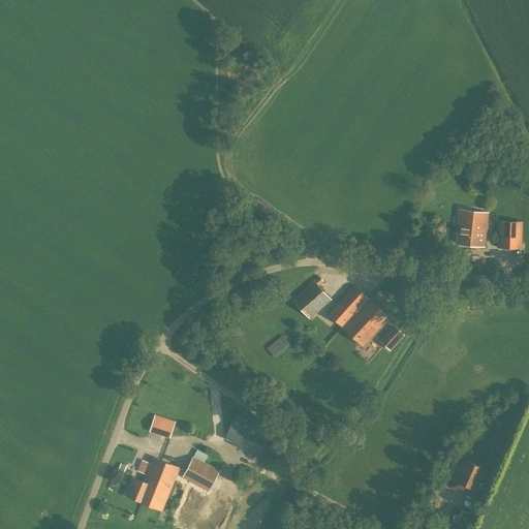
[(457,243),(485,246),(489,213),(460,210),(457,243)]
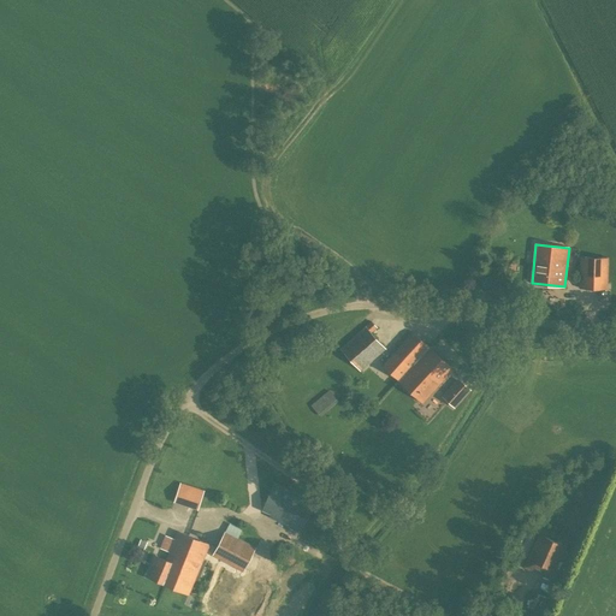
[(581,258),(580,288),(606,289),(608,258),(581,258)]
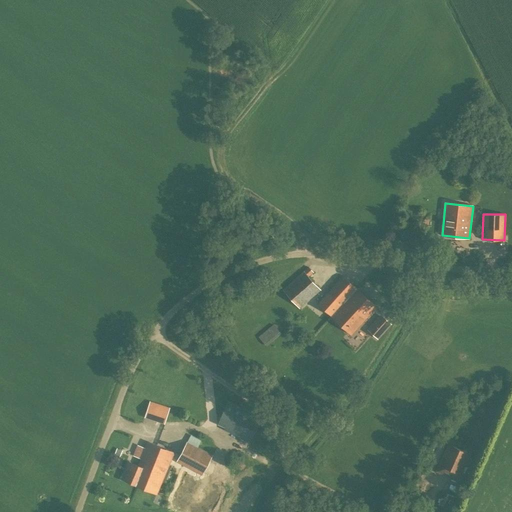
[(313,272),(309,267),(284,290),(300,308),(320,289),(308,276),(313,272)]
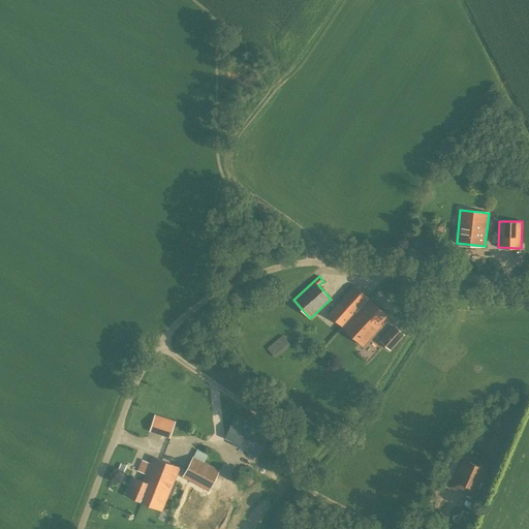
[(343,327),(368,299),(354,286),(330,314),(343,327)]
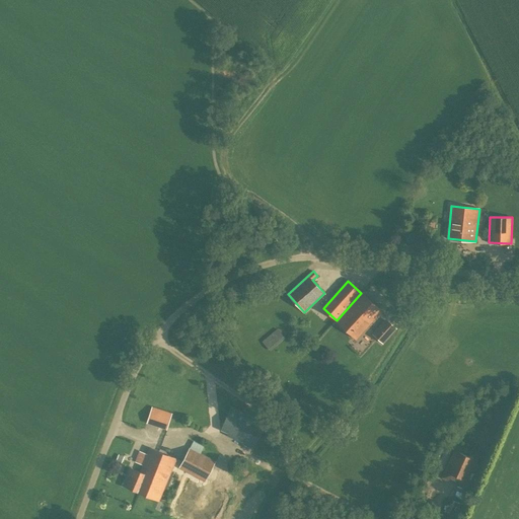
[(361,293),(337,320),(357,339),(381,311),(361,293)]
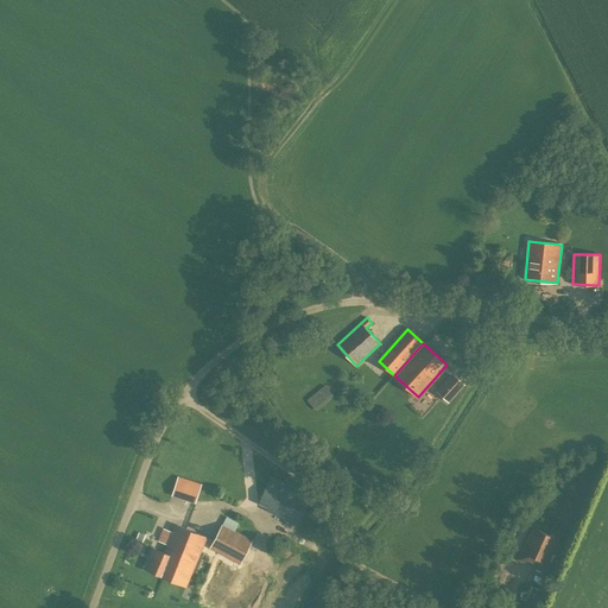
[(453,371),(442,391),(455,398),(467,378),(453,371)]
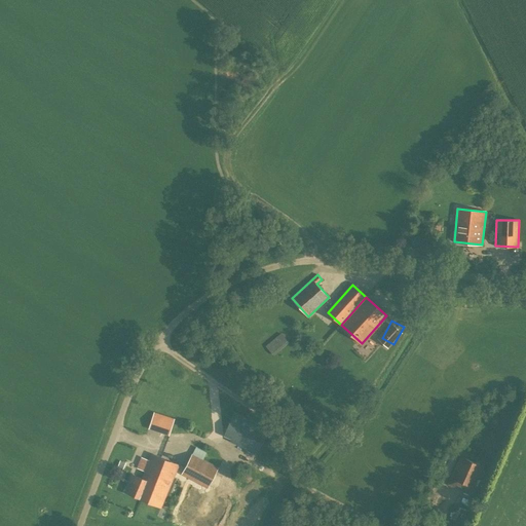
[(280,333),(266,345),(273,354),(288,342),(280,333)]
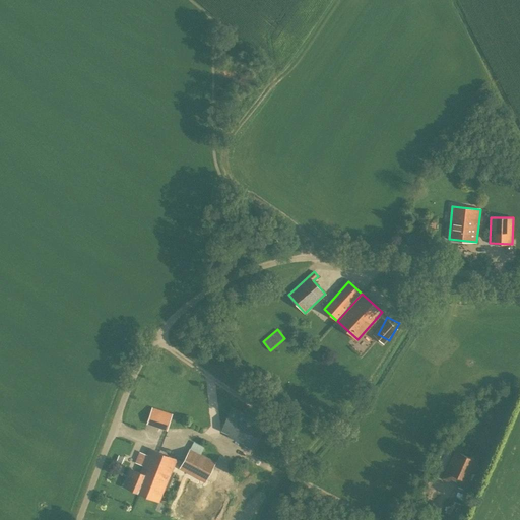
[(173,413),(151,407),(146,424),(168,431),(173,413)]
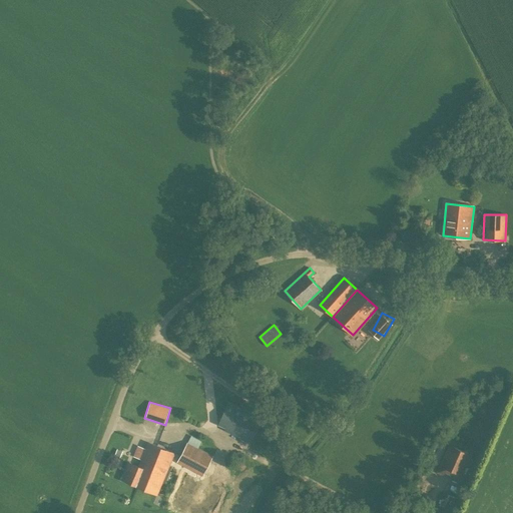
[(218,425),(252,440),(262,416),(228,402),(218,425)]
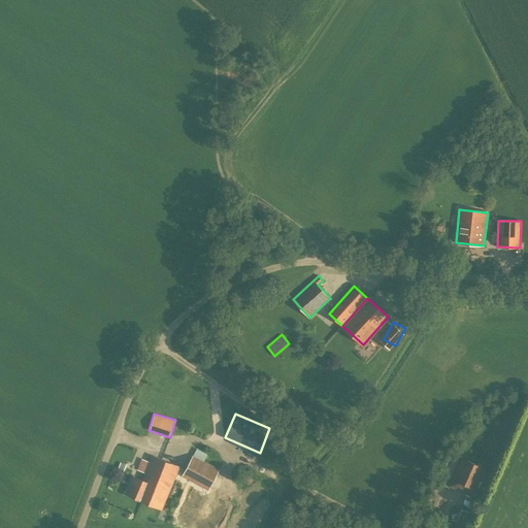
[(186,469),(182,479),(207,492),(220,469),(204,461),(206,456),(196,451),(193,455),(186,469)]
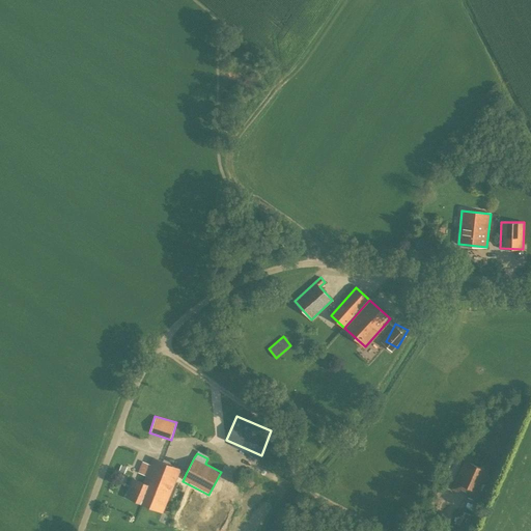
[(134,479),(127,496),(143,503),(162,511),(167,501),(170,502),(178,482),(182,484),(182,483),(183,481),(187,472),(180,470),(162,462),(154,458),(150,465),(146,476),(145,479),(143,483),(134,479)]
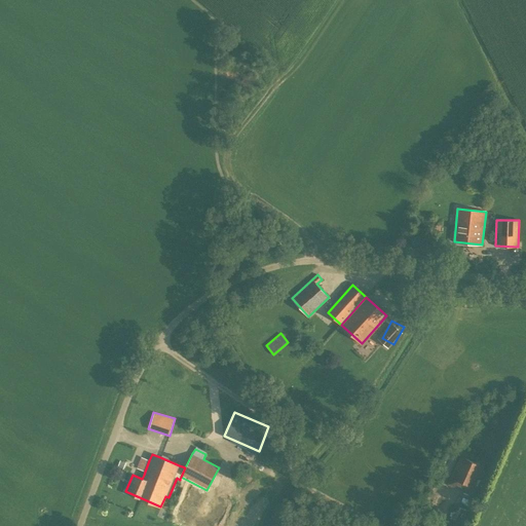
[(461,456),(448,484),(454,488),(456,485),(464,488),(464,491),(471,494),(484,466),(461,456)]
